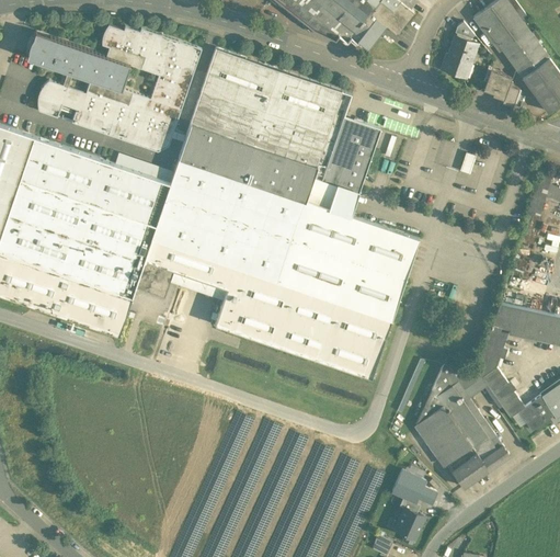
[(320,8),(310,0),(282,0),(309,21),(311,18),(320,8)]
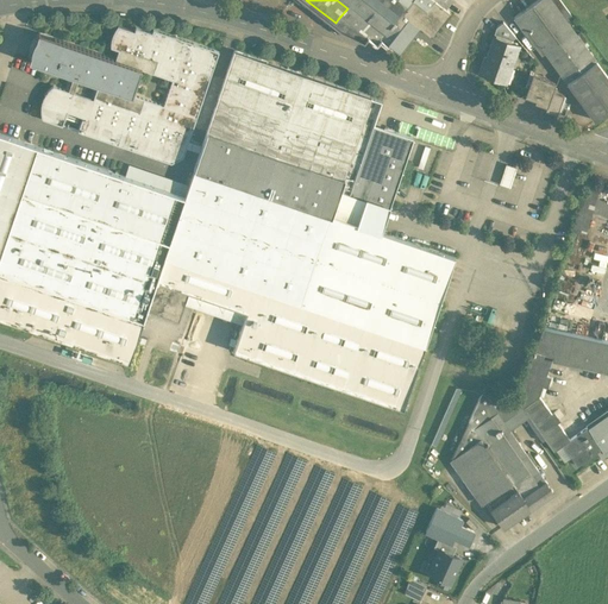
[(353,0),(348,8),(384,37),(388,33),(414,0),(353,0)]
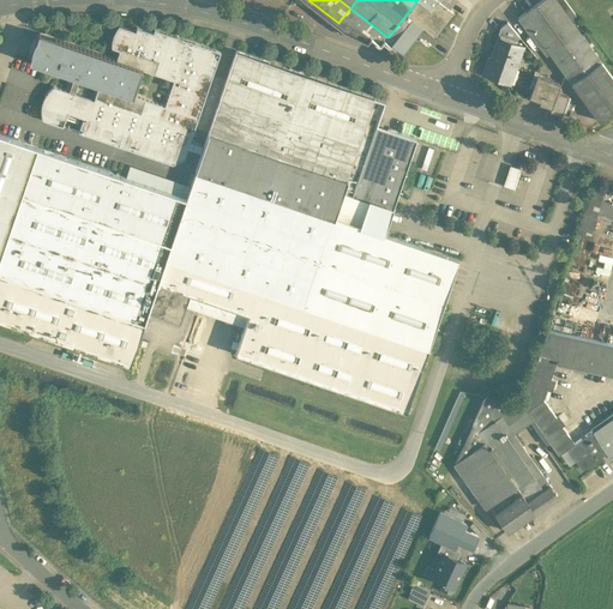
[(434,1),(432,0),(418,0),(391,34),(398,38),(408,26),(418,34),(420,29),(433,40),(452,16),(449,12),(434,1)]
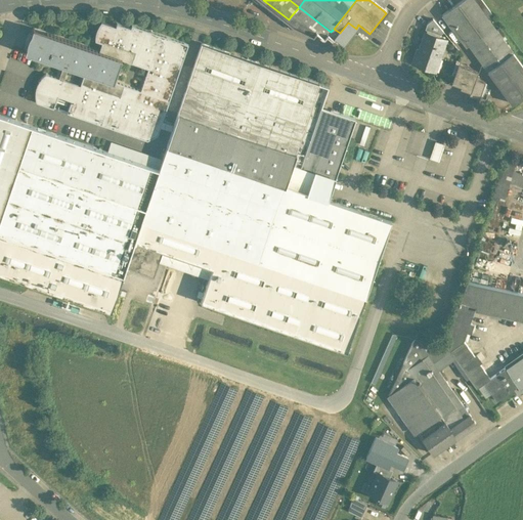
[(388,3),(384,0),(371,0),(371,1),(383,10),(388,3)]
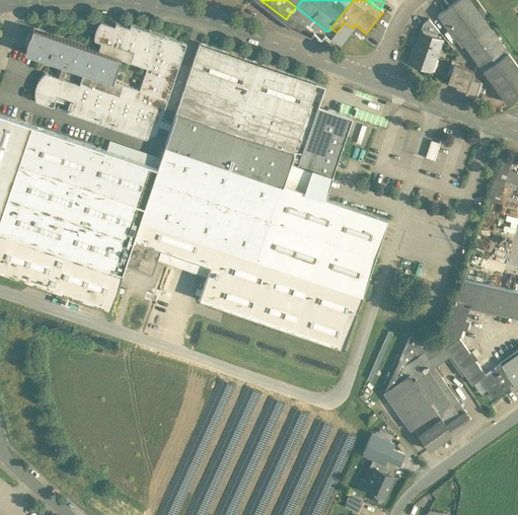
[(449,28),(506,105),(517,96),(517,71),(483,22),(488,19),(473,0),(460,0),(437,18),(446,31),(449,28)]
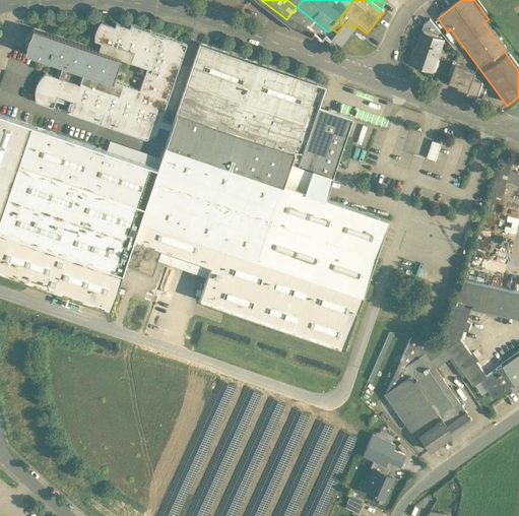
[(345,22),(337,33),(331,28),(328,31),(297,7),(288,16),(321,42),(324,38),(330,42),(332,40),(339,46),(353,28),(345,22)]
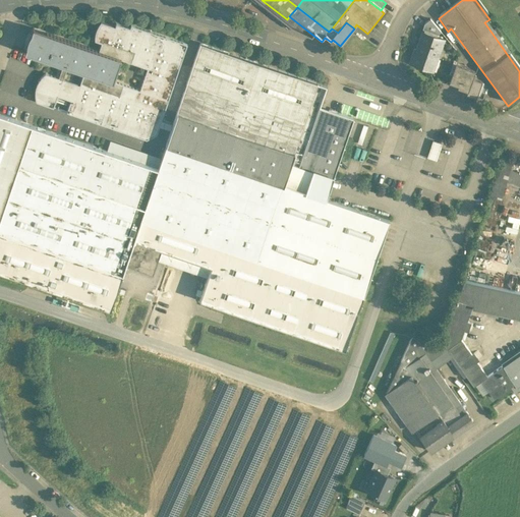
[(322,42),(289,16),(287,19),(276,34),(278,35),(284,27),(291,34),(288,39),(316,49),(322,42)]
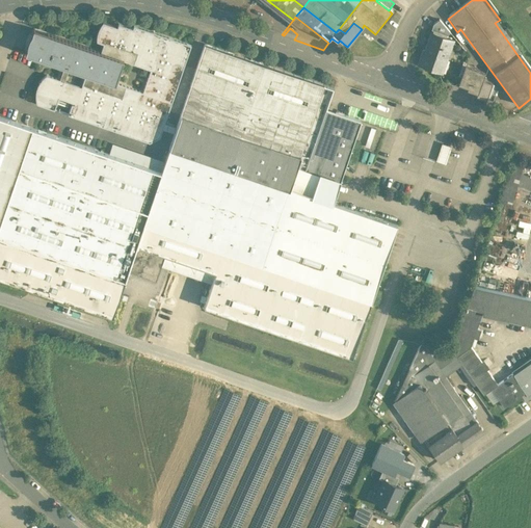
[(449,35),(439,23),(432,27),(430,33),(446,38),(449,35)]
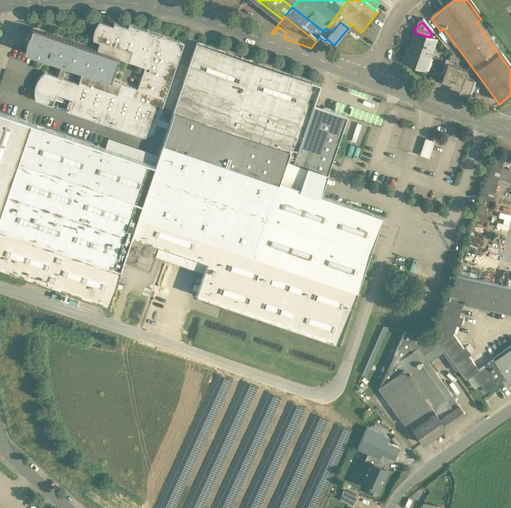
[(137,92),(110,83),(110,84),(82,74),(77,87),(61,81),(65,69),(61,67),(57,80),(44,75),(38,81),(35,88),(33,96),(34,103),(52,109),(56,97),(69,102),(65,114),(143,140),(153,135),(183,47),(128,28),(127,31),(113,26),(112,30),(98,25),(95,29),(93,33),(92,38),(92,43),(99,46),(96,53),(118,60),(118,62),(144,70),(137,92)]
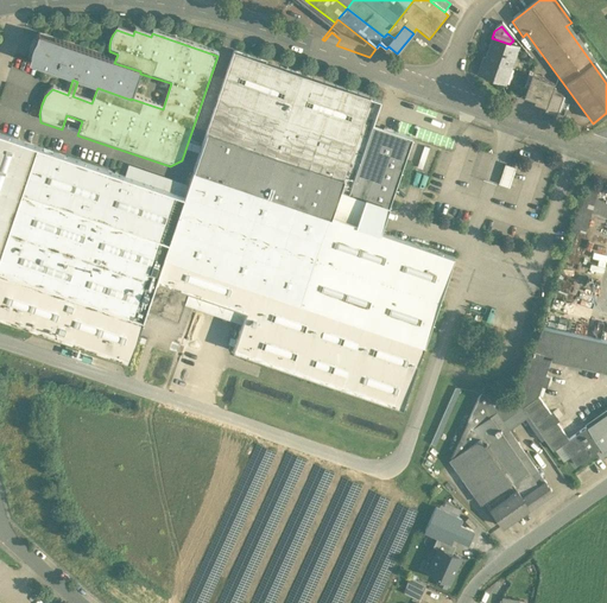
[(114,63),(38,37),(29,65),(73,80),(77,82),(97,88),(131,100),(131,99),(140,74),(140,71),(114,63)]
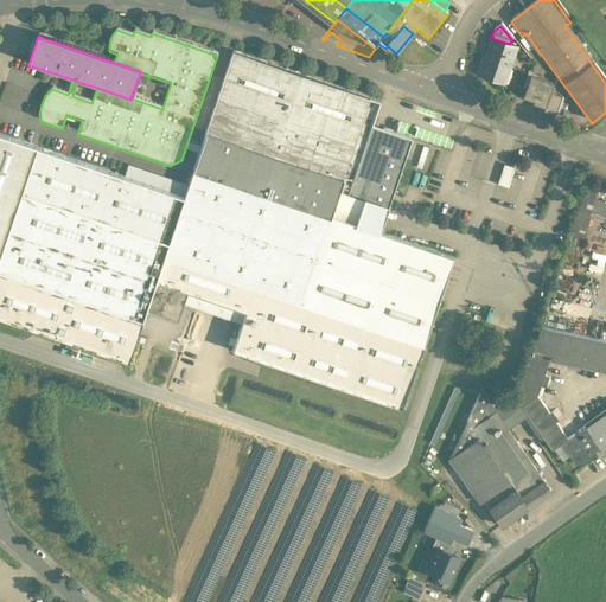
[(516,49),(492,40),(483,66),(482,65),(477,78),(502,87),(516,49)]
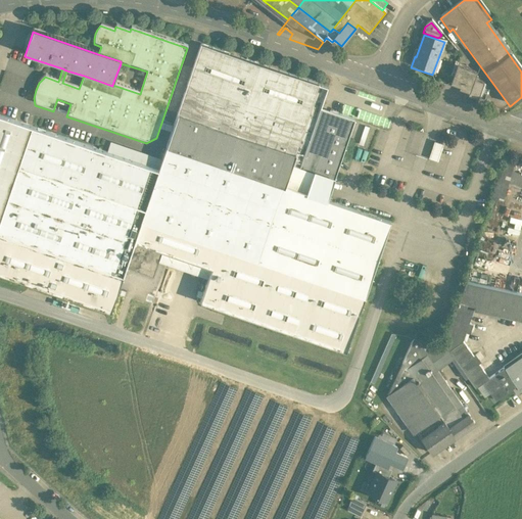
[(318,87),(200,47),(165,148),(292,191),(326,202),(353,122),(320,110),(327,90),(318,87)]
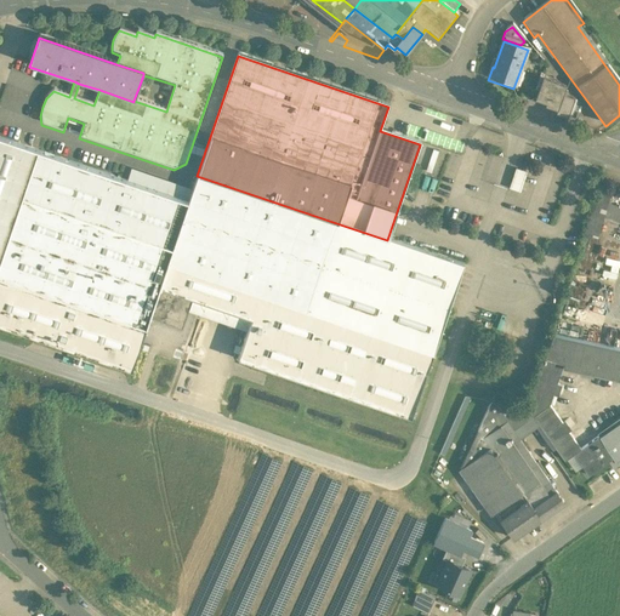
[(566,89),(542,80),(534,102),(545,106),(544,108),(556,112),(562,96),(566,89)]
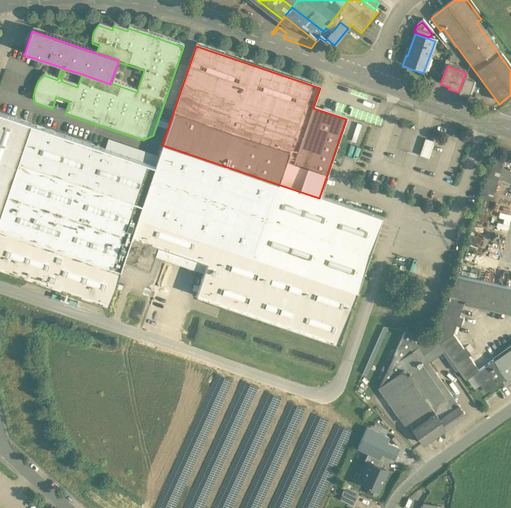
[(473,82),(463,79),(458,92),(457,95),(467,98),(473,82)]
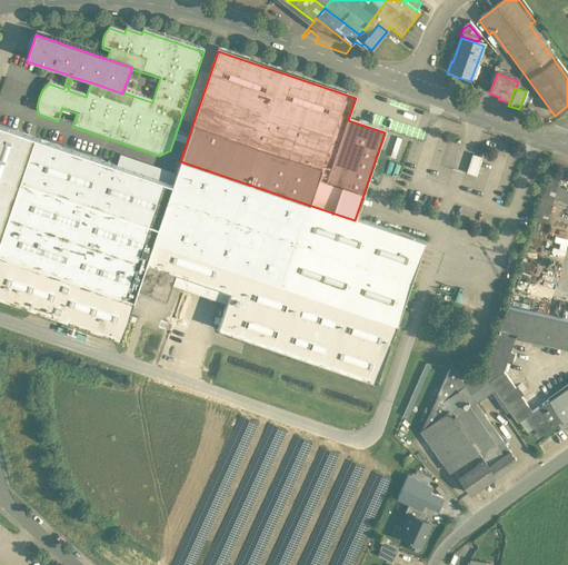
[(163,211),(172,188),(171,188),(117,169),(0,128),(0,300),(119,342),(132,305),(136,295),(146,266),(153,244),(165,211),(163,211)]
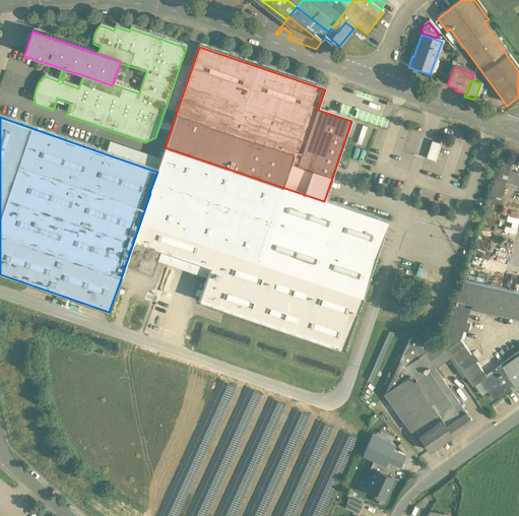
[(110,144),(107,154),(156,172),(159,162),(110,144)]
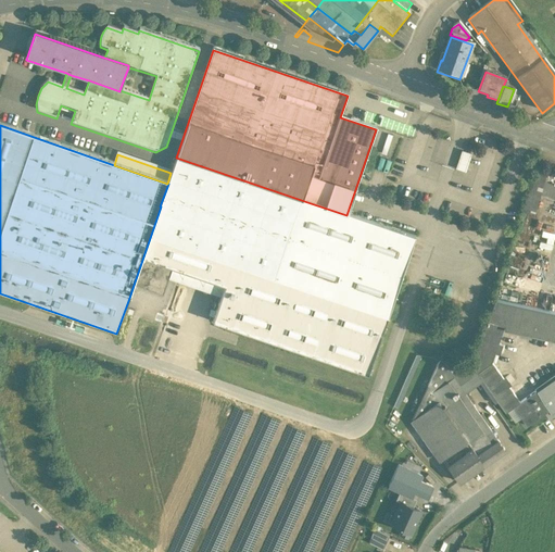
[(462,155),(456,171),(464,173),(469,158),(462,155)]
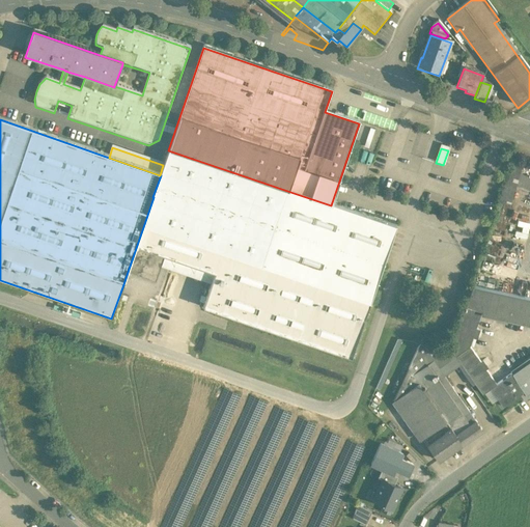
[(297,194),(168,150),(163,165),(160,175),(161,175),(152,197),(154,197),(143,227),(369,305),(396,227),(331,205),(297,194)]
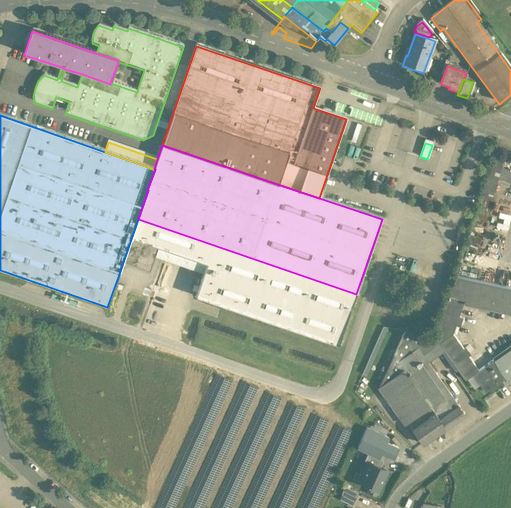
[(492,159),(480,198),(491,201),(503,162),(492,159)]
